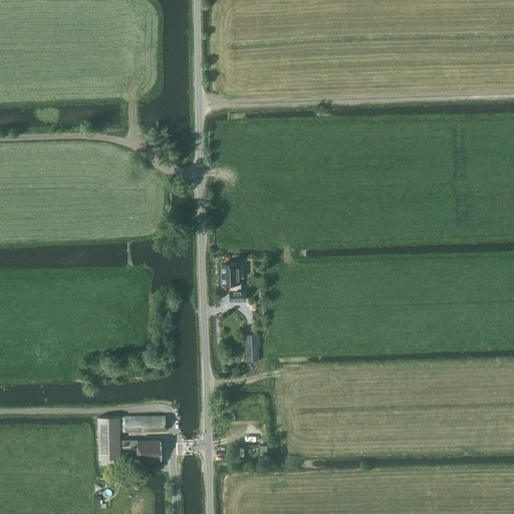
[(241,290),(240,283),(241,283),(240,277),(243,276),(243,265),(239,265),(239,263),(229,263),(230,264),(222,264),(223,283),(232,283),(233,290),(231,290),(231,300),(245,300),(245,290),(241,290)]
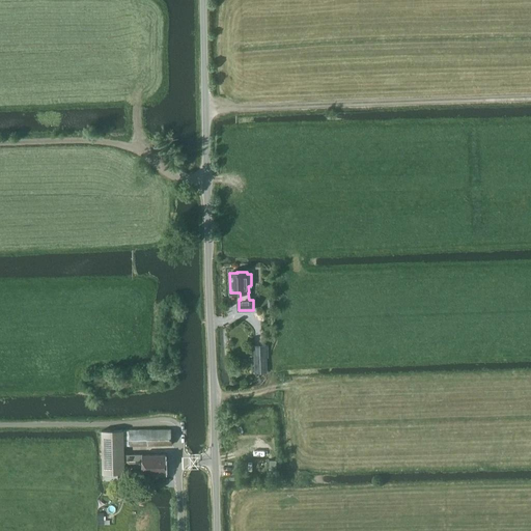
[(268,344),(254,345),(254,358),(255,373),(268,372),(267,360),(267,357),(269,357),(268,344)]
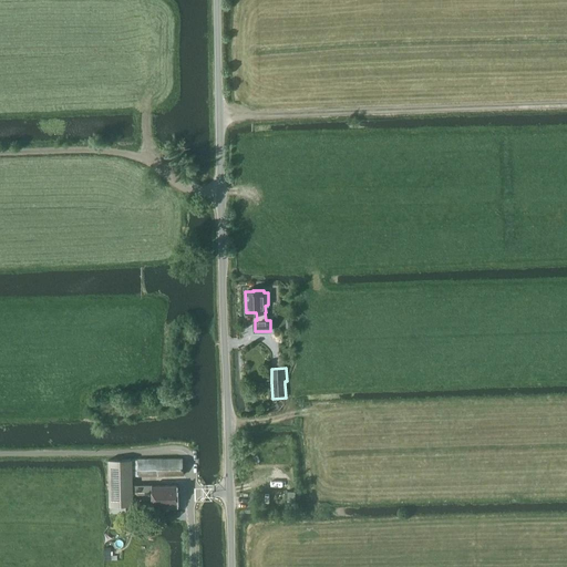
[(134,475),(184,475),(183,459),(133,460),(134,475)]
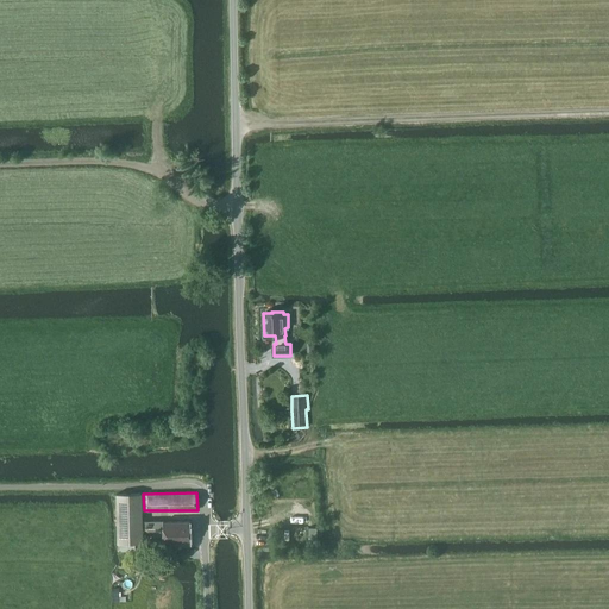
[(142,494),(117,494),(118,542),(125,542),(135,542),(143,542),(143,529),(155,529),(163,529),(163,521),(143,522),(142,494)]
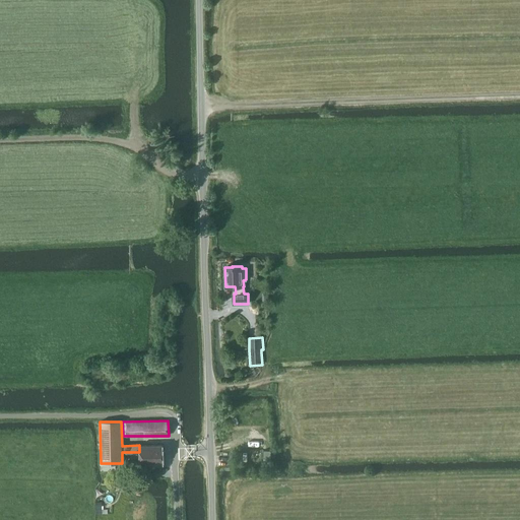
[(139,452),(132,452),(132,464),(142,464),(144,466),(148,466),(150,464),(164,464),(164,445),(139,445),(139,452)]
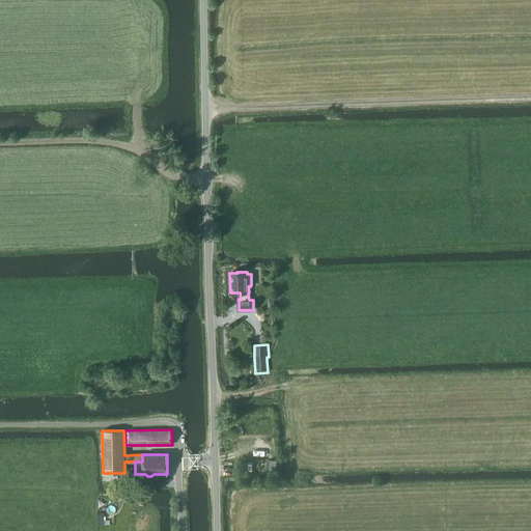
All buildings are outlined.
